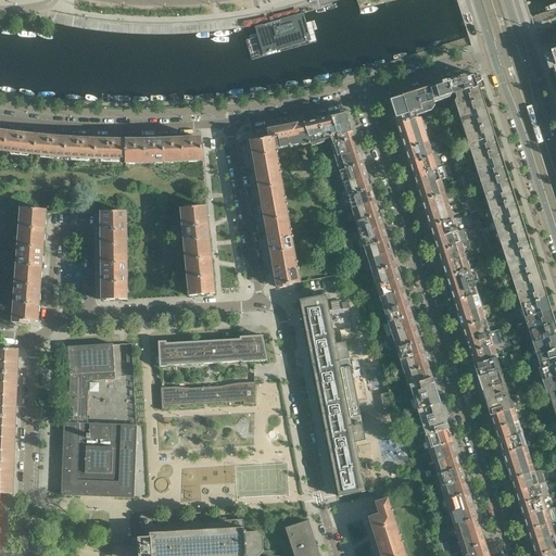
[(281,24),(258,30),(265,50),(306,39),(301,19),(281,24)]
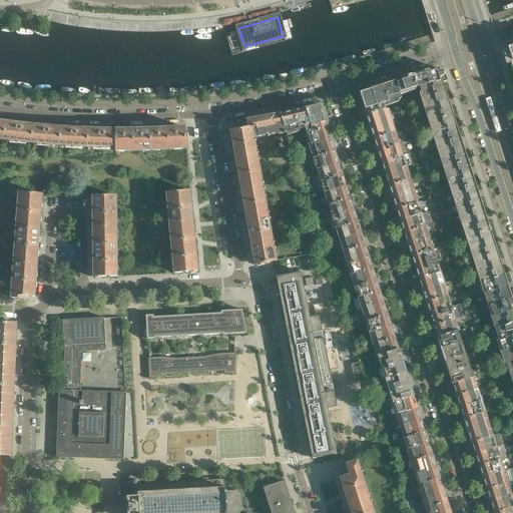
[(512,44),(505,47),(506,50),(502,51),(506,62),(510,61),(512,59),(512,44)]
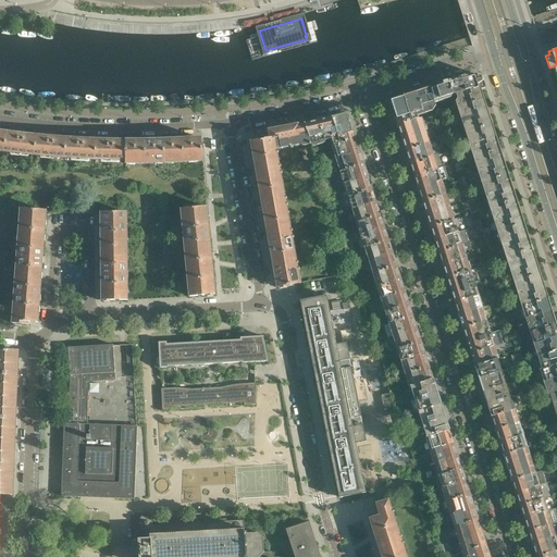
[(484,87),(481,76),(477,77),(475,75),(448,83),(453,96),(456,95),(480,87),(480,88),(484,87)]
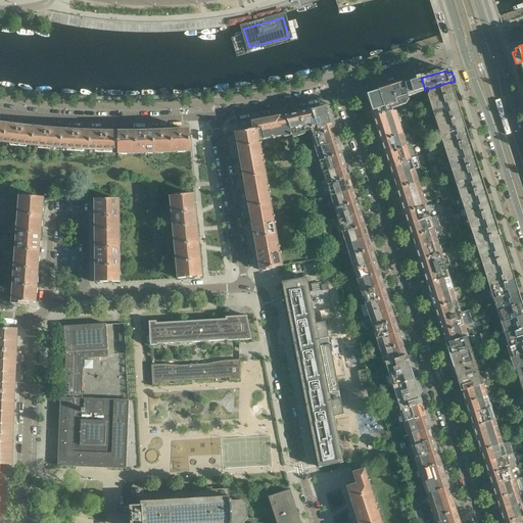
[(425,90),(421,78),(403,83),(408,97),(412,96),(414,94),(425,90)]
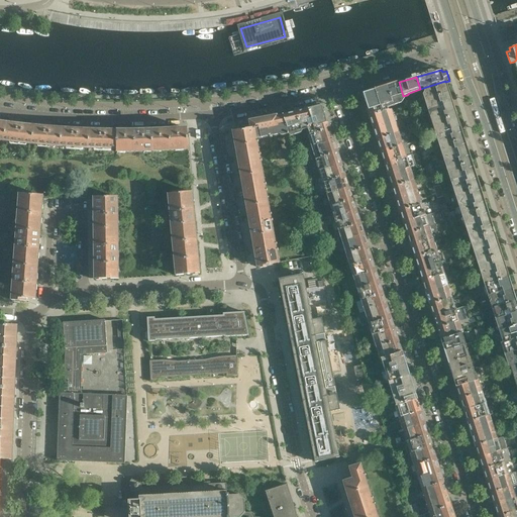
[(447,86),(445,82),(445,81),(423,88),(427,100),(449,93),(447,86)]
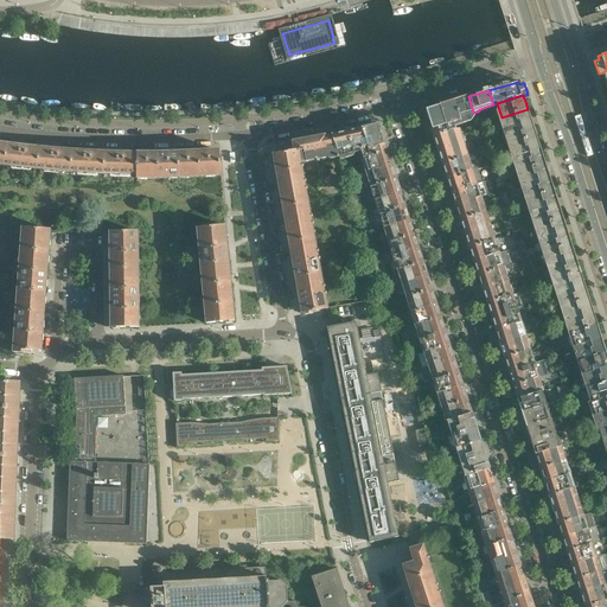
[(473,113),(468,96),(454,101),(461,122),(461,125),(467,123),(473,113)]
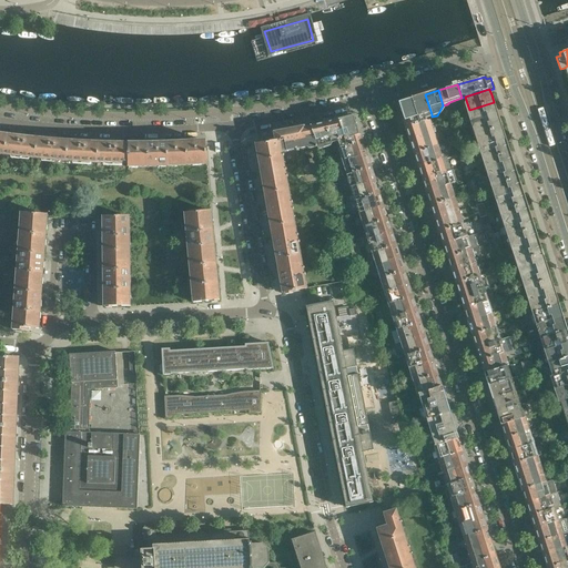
[(432,114),(425,94),(413,98),(413,99),(412,99),(417,117),(421,115),(422,119),(425,118),(425,117),(432,114)]
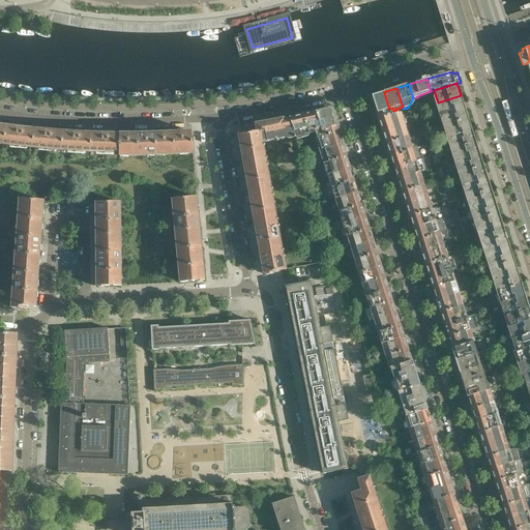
[(389,109),(384,92),(372,96),(372,98),(373,102),(375,104),(377,112),(376,113),(378,119),(398,113),(396,110),(393,111),(392,108),(389,109)]
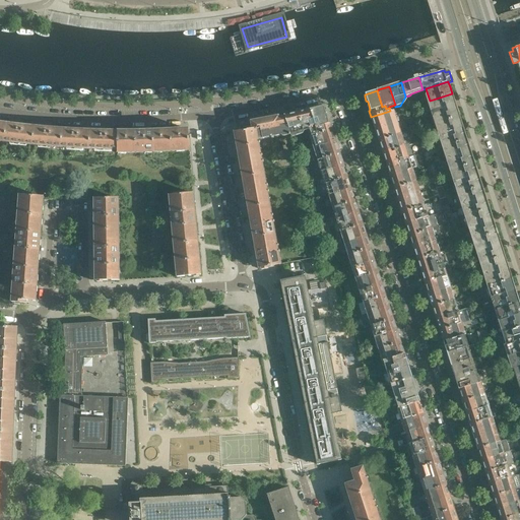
[(456,105),(454,101),(452,93),(430,101),(434,112),(456,105)]
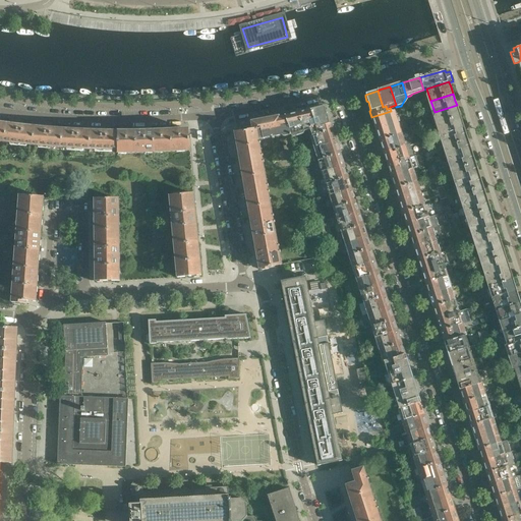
[(460,117),(458,110),(457,105),(435,112),(438,124),(460,117)]
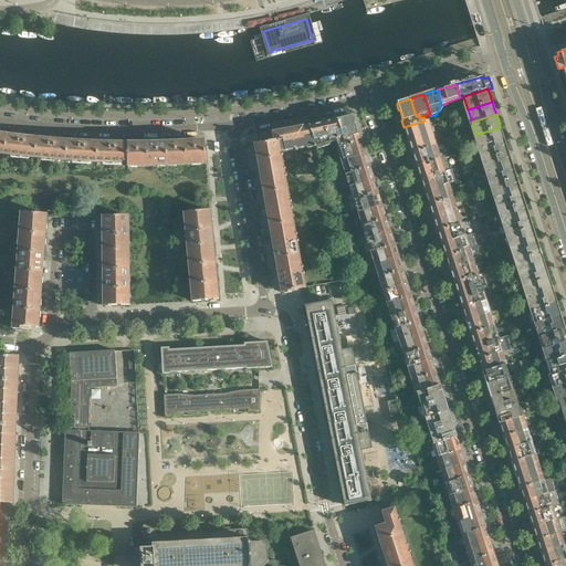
[(357,134),(355,124),(355,122),(354,117),(352,116),(336,121),(346,146),(362,140),(359,135),(357,134)]
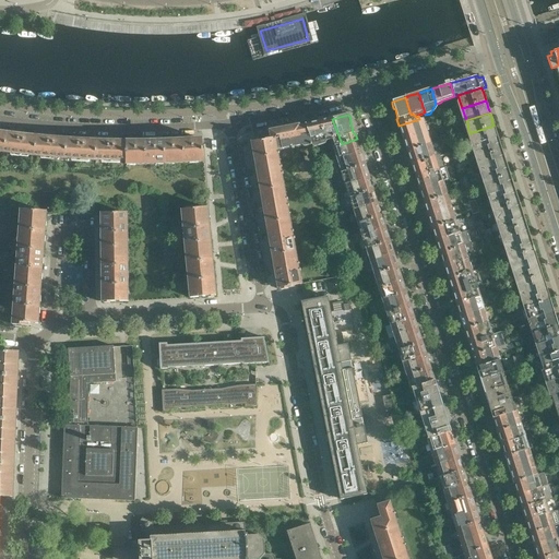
[(342,144),(332,119),(332,118),(319,121),(326,142),(333,140),(335,146),(342,144)]
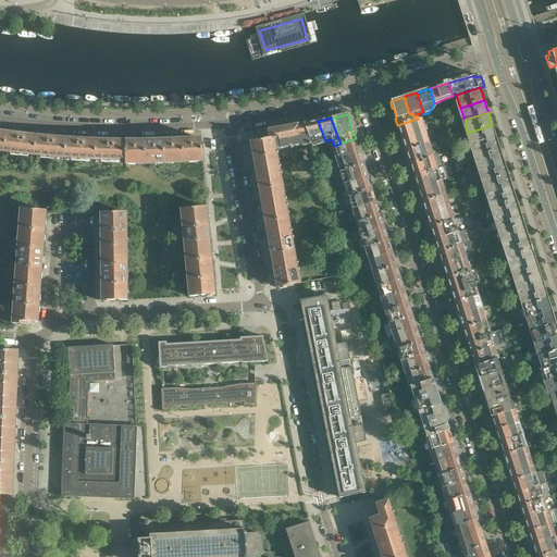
[(425,131),(424,125),(422,126),(420,119),(418,119),(397,125),(399,132),(401,133),(403,137),(425,131)]
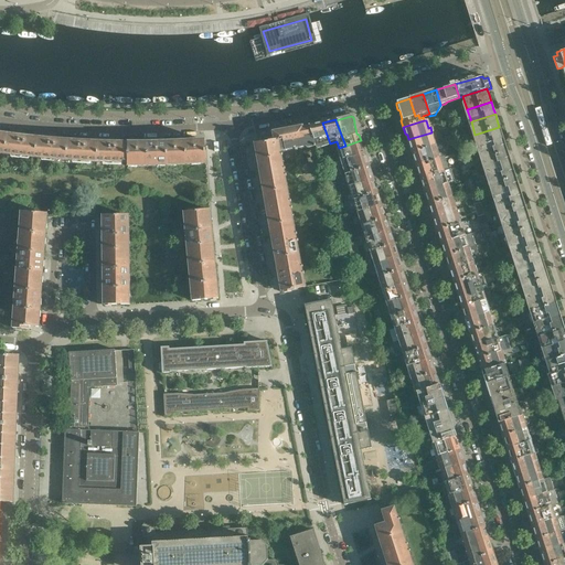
[(330,144),(322,123),(309,126),(273,132),(274,141),(255,145),(257,152),(256,153),(257,161),(278,157),(277,151),(285,149),(285,151),(296,149),(298,159),(310,157),(308,148),(316,147),(317,150),(322,148),(321,146),(330,144)]
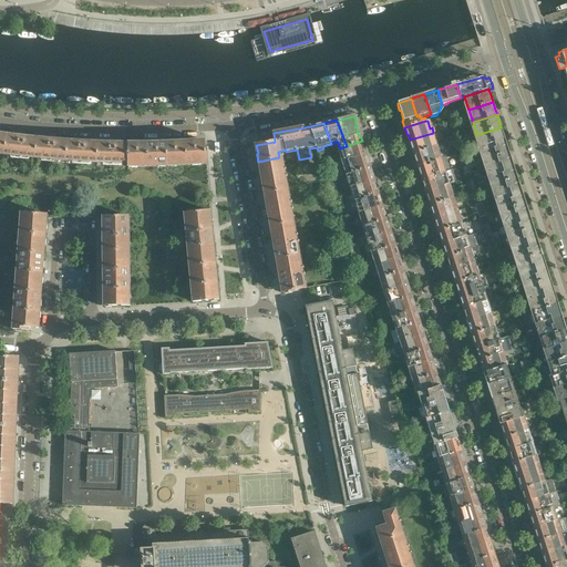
[(505,140),(503,135),(501,127),(476,135),(481,147),(505,140)]
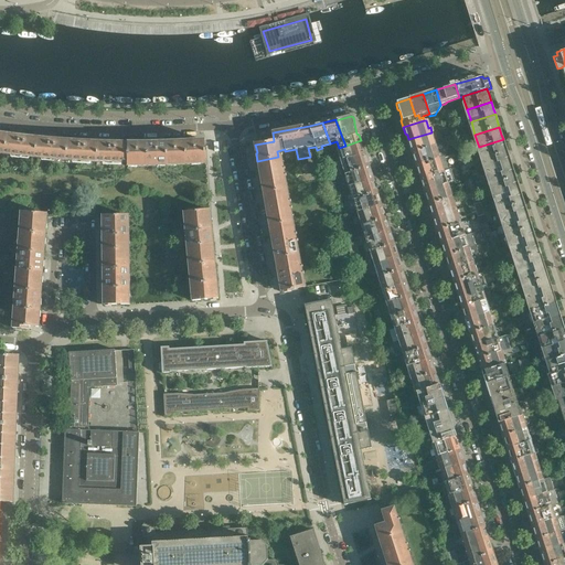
[(434,146),(432,138),(434,138),(432,132),(408,139),(411,145),(409,147),(412,153),(434,146)]
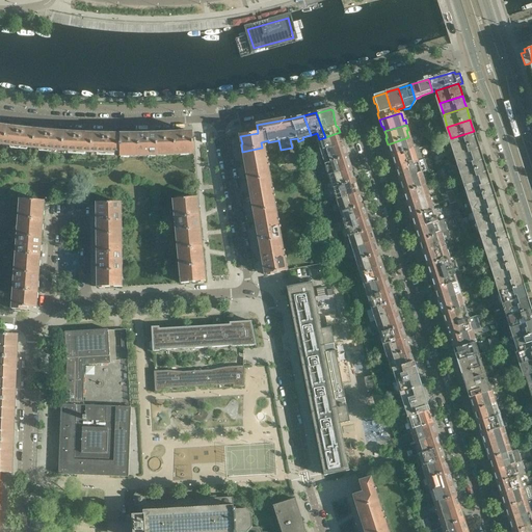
[(33,149),(35,130),(21,129),(6,127),(4,145),(19,147),(33,149)]
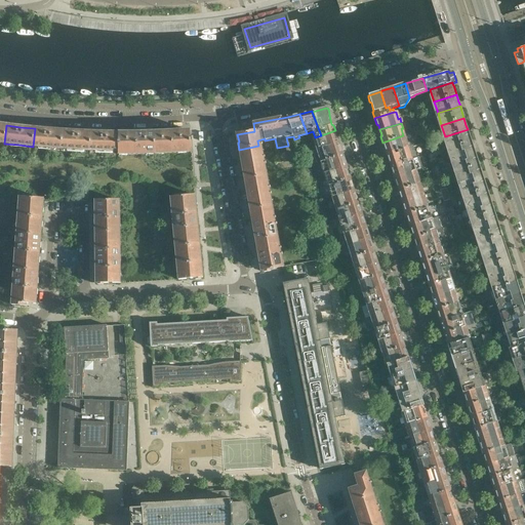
[(62,149),(63,131),(48,130),(35,128),(33,147),(47,148),(62,149)]
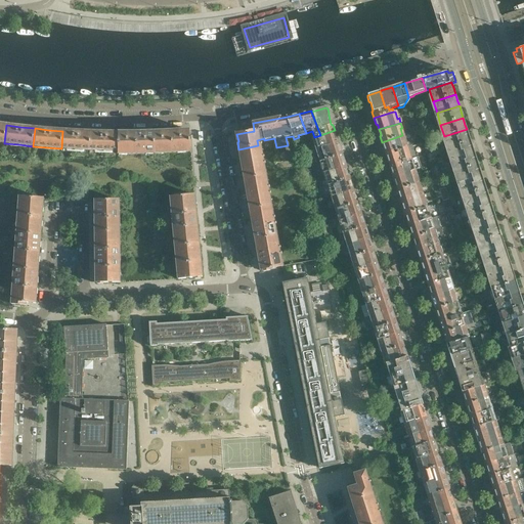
[(471,141),(468,134),(467,129),(444,136),(448,148),(471,141)]
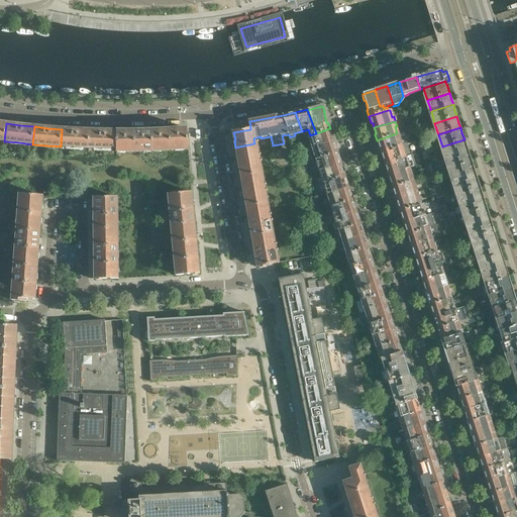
[(189,149),(187,128),(177,129),(167,129),(151,130),(152,151),(163,151),(173,150),(189,149)]
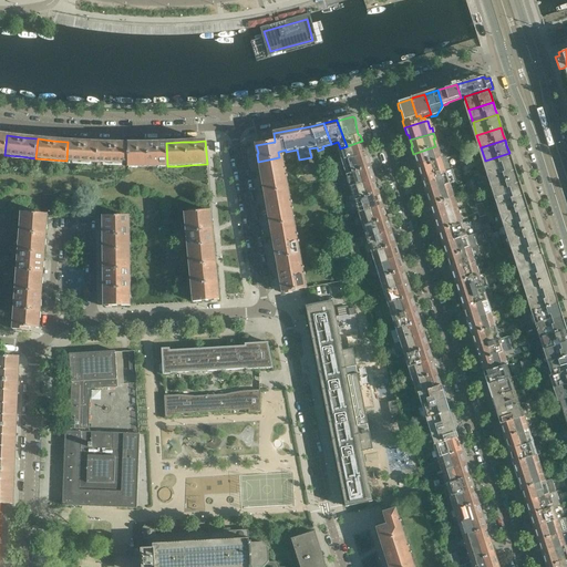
[(364,155),(363,150),(364,147),(362,141),(347,146),(340,148),(342,156),(340,156),(341,162),(364,155)]
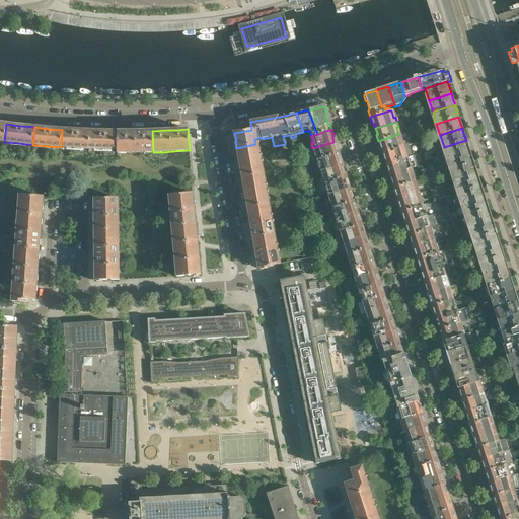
[(89,149),(89,131),(76,130),(62,130),(61,147),(89,149)]
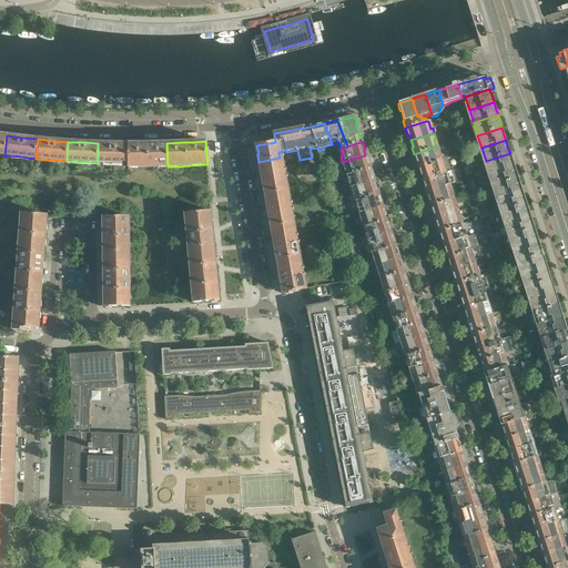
[(129,164),(129,144),(119,144),(108,143),(98,143),(98,163),(112,163),(128,164),(129,164)]
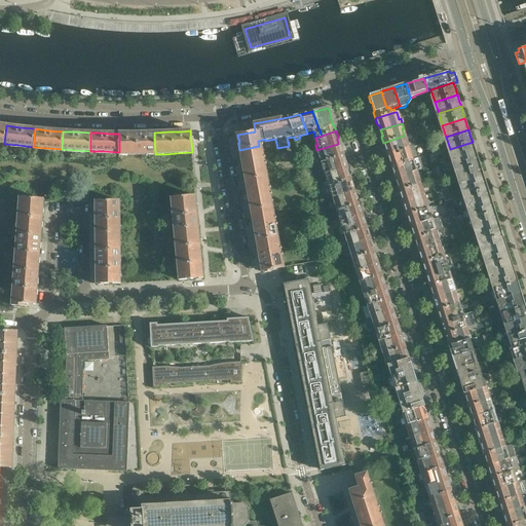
[(155,154),(154,133),(140,134),(129,134),(119,134),(119,152),(118,152),(118,155),(129,155),(140,155),(155,154)]
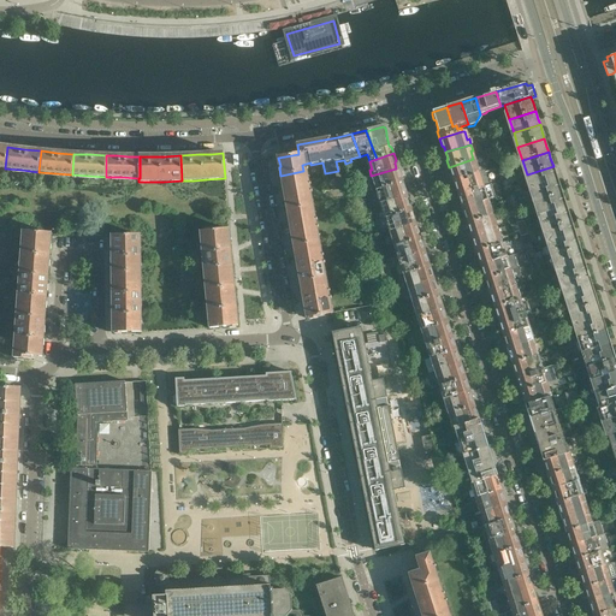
[(480,172),(478,166),(475,167),(473,159),(449,167),(451,175),(452,175),(455,181),(480,172)]
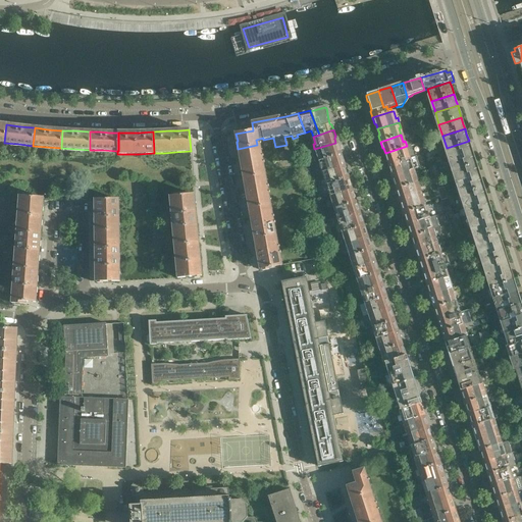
[(432,149),(430,143),(429,139),(420,142),(422,147),(425,146),(426,149),(421,151),(423,154),(427,153),(433,151),(432,149)]
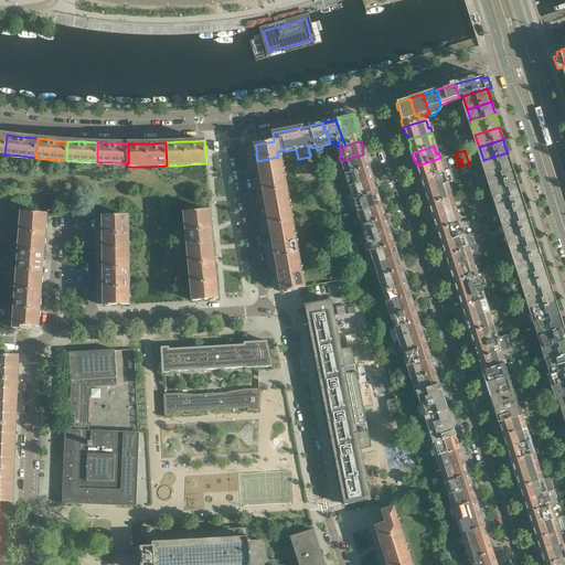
[(511,164),(510,159),(508,152),(483,160),(487,172),(511,164)]
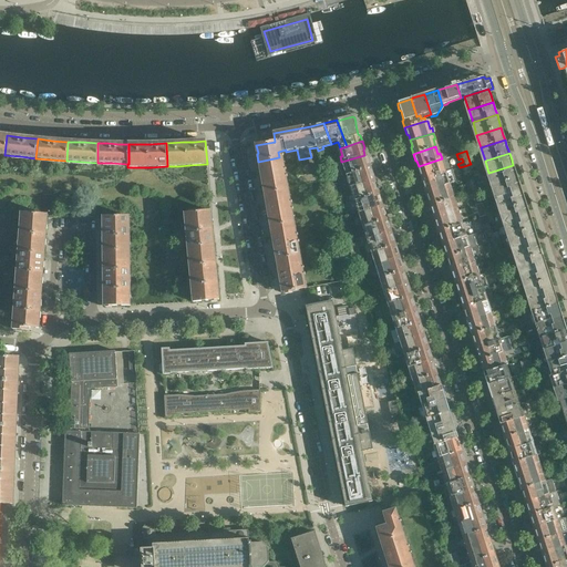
[(371,167),(369,161),(367,160),(364,155),(341,162),(343,167),(346,166),(348,174),(371,167)]
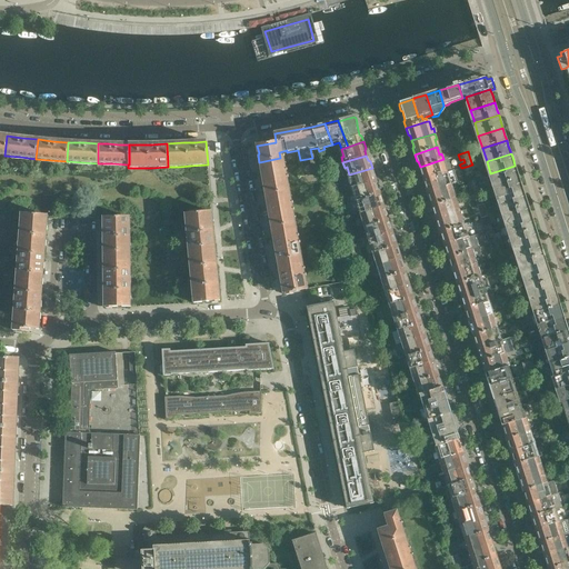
[(288,185),(283,163),(281,163),(280,158),(259,162),(260,169),(261,169),(265,187),(263,187),(265,195),(287,191),(286,185),(288,185)]
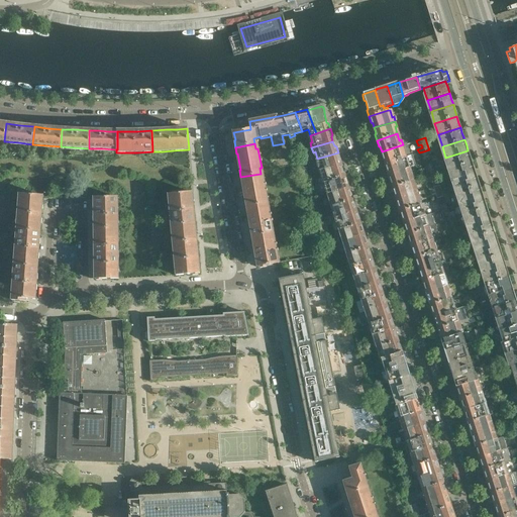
[(405,158),(402,150),(404,149),(403,144),(382,151),(383,156),(382,158),(384,164),(405,158)]
